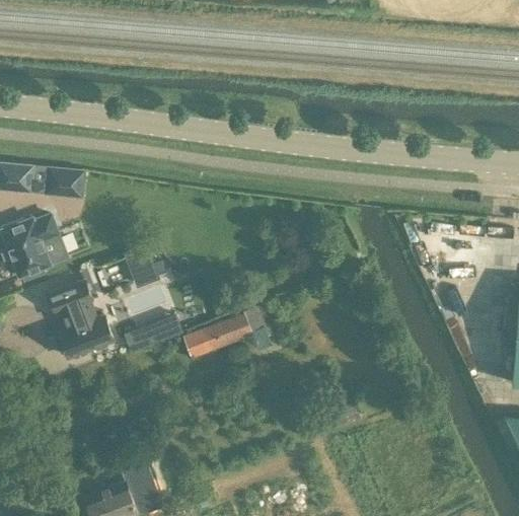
[(0,189),(29,192),(31,167),(0,164),(0,189)]
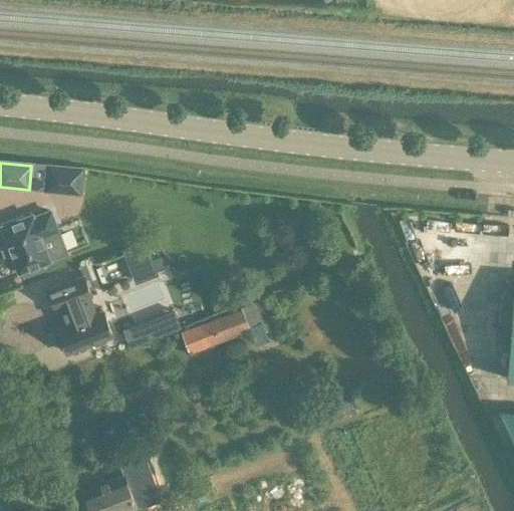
[(47,168),(45,192),(79,195),(81,171),(47,168)]
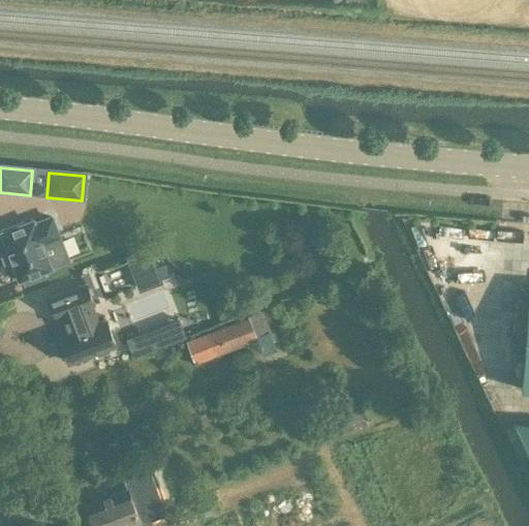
[(2,235),(20,282),(23,280),(25,285),(43,278),(41,273),(51,270),(50,269),(66,263),(57,239),(58,238),(51,219),(34,226),(33,223),(2,235)]
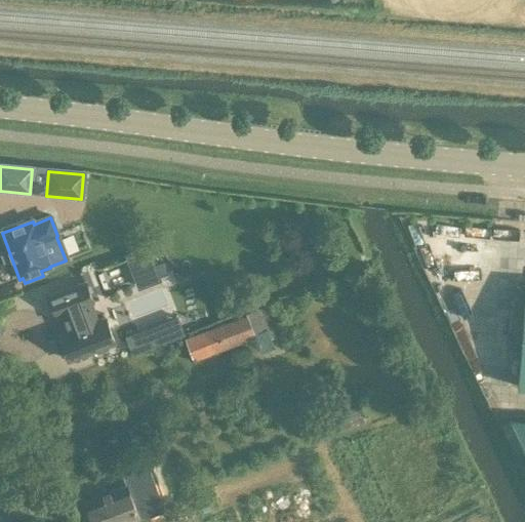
[(163,265),(155,268),(160,279),(167,276),(163,265)]
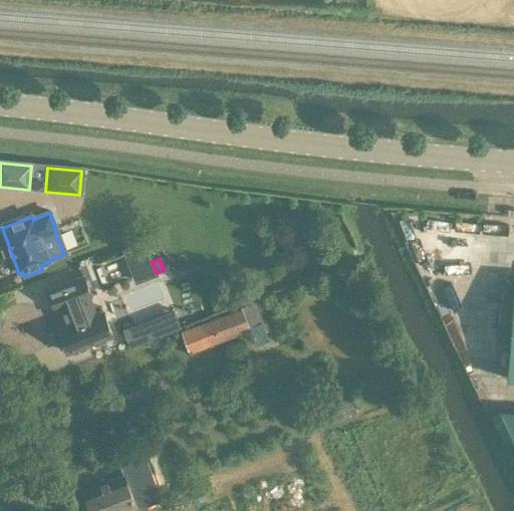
[(64,348),(66,354),(111,337),(102,313),(95,315),(88,298),(90,297),(83,278),(47,292),(54,311),(60,308),(66,326),(57,330),(59,335),(56,337),(60,350),(64,348)]
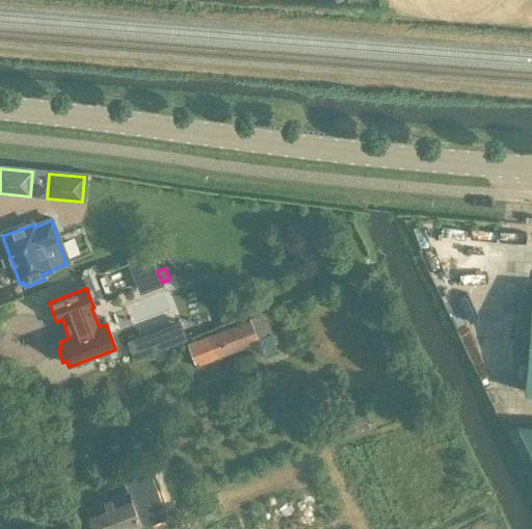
[(303,299),(274,311),(187,345),(195,368),(258,343),(264,359),(276,353),(273,345),(286,341),(277,319),(291,314),(295,323),(311,317),(303,299)]
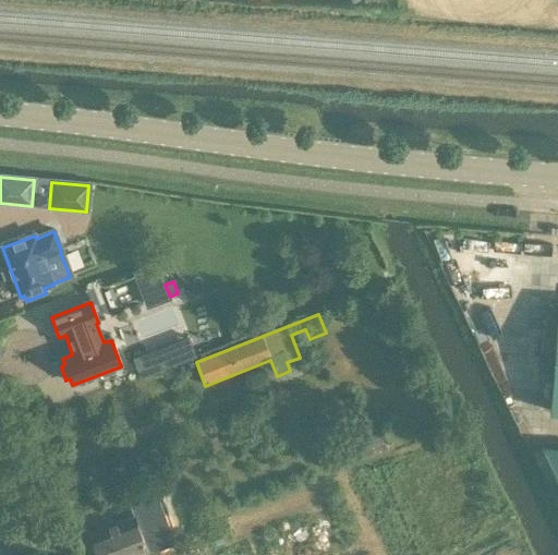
[(187,338),(132,360),(140,379),(195,358),(187,338)]
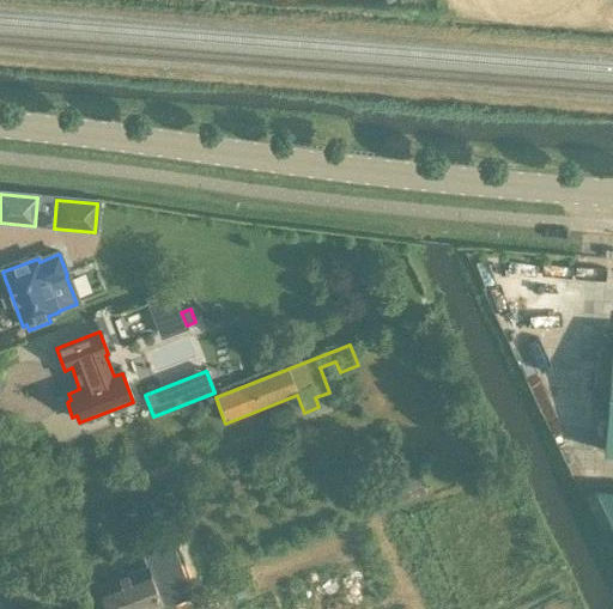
[(612,488),(590,488),(612,547),(612,488)]
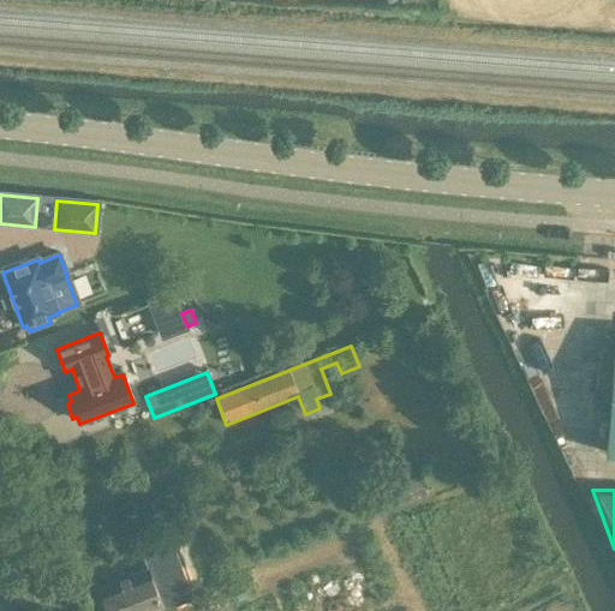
[(162,610),(167,610),(191,600),(187,592),(201,586),(181,535),(139,551),(147,570),(99,589),(107,610),(162,610)]
